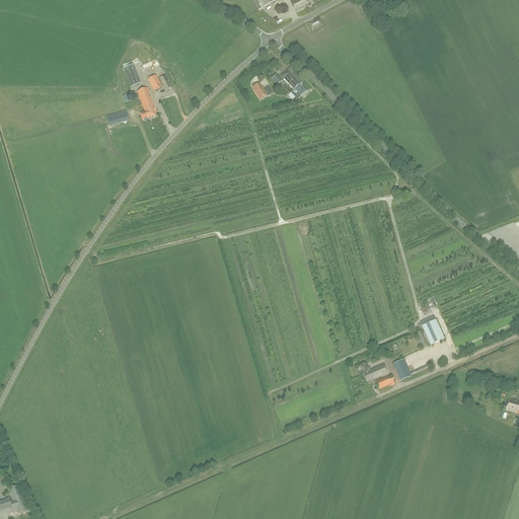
[(252,0),(258,11),(280,0),(252,0)]
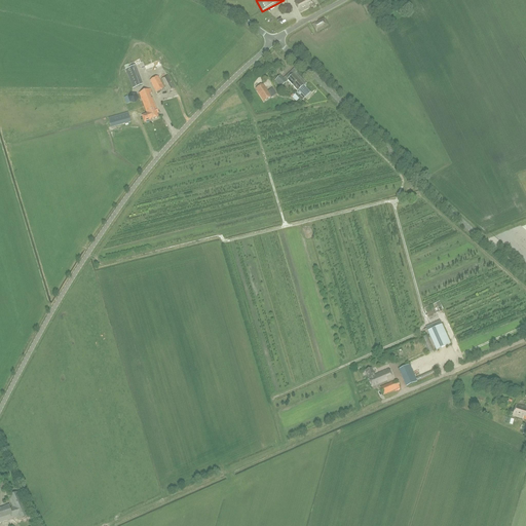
[(316,4),(314,0),(300,0),(295,3),(300,12),(316,4)]
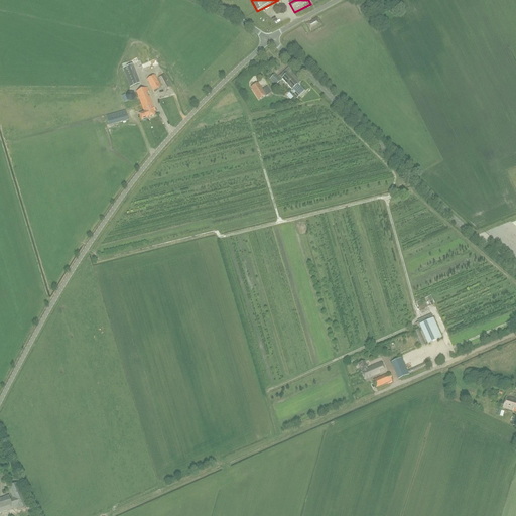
[(286,9),(284,5),(279,5),(277,9),(279,13),(284,13),(286,9)]
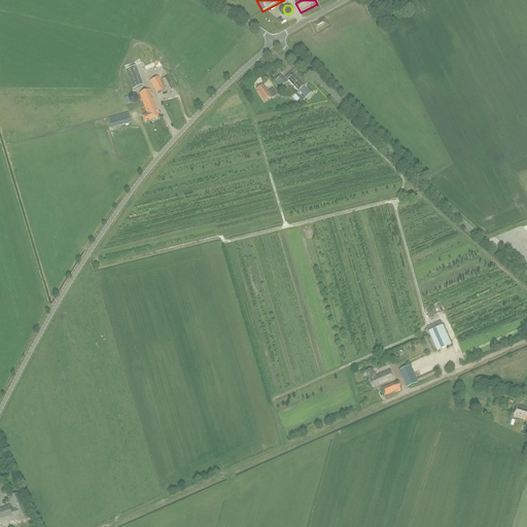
[(316,23),(313,25),(317,32),(328,26),(324,19),(319,22),(320,23),(317,24),(316,23)]
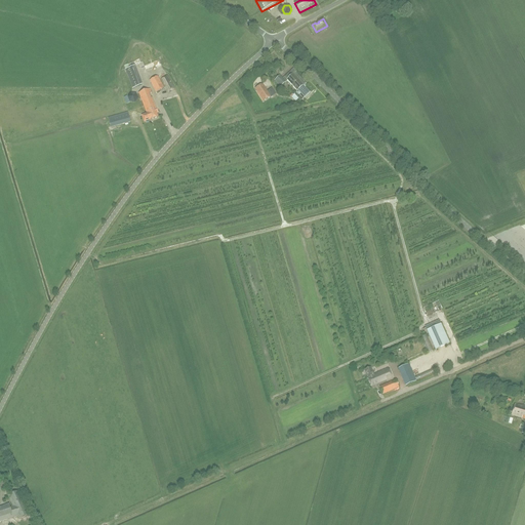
[(125,70),(132,88),(143,85),(135,66),(125,70)]
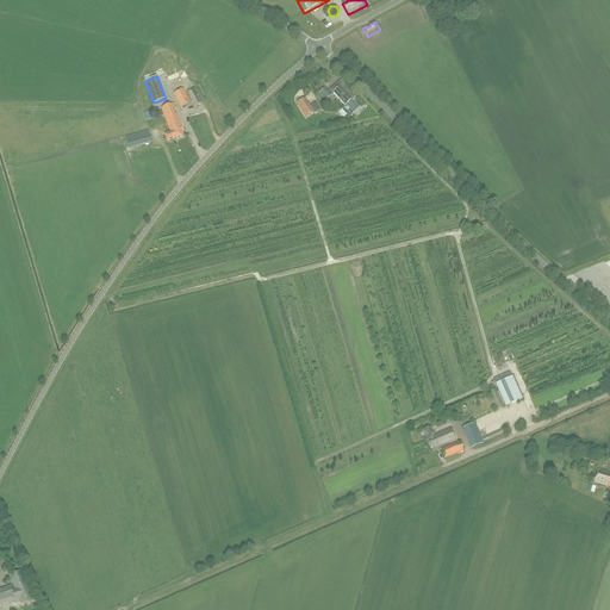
[(344,83),(341,80),(330,91),(329,92),(325,88),(319,94),(327,101),(332,97),(332,95),(334,94),(346,107),(353,100),(355,98),(343,85),(344,83)]
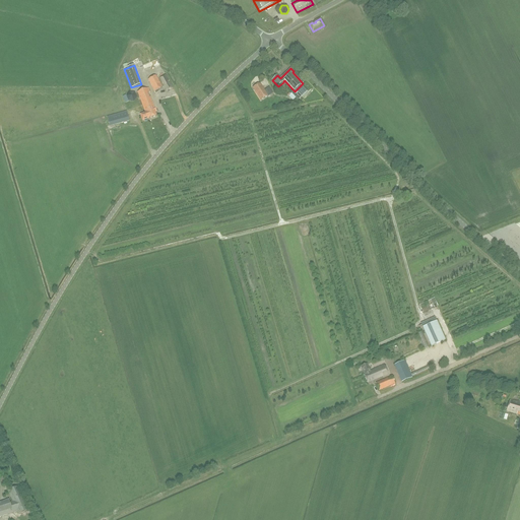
[(156,75),(148,80),(154,91),(163,87),(156,75)]
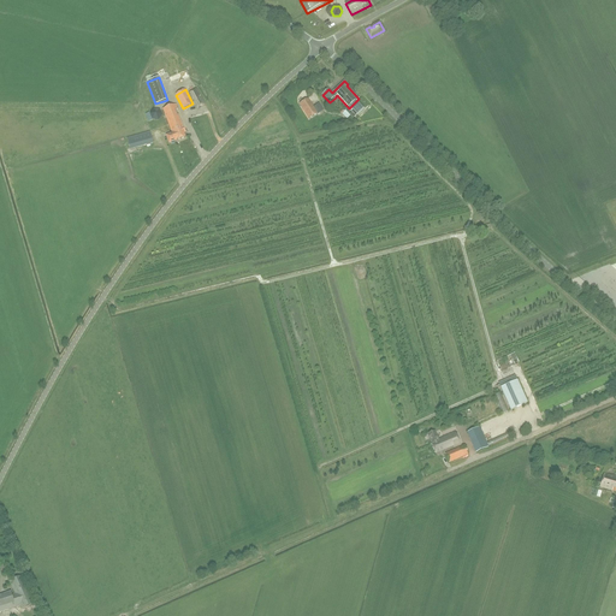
[(205,105),(196,89),(189,93),(197,108),(205,105)]
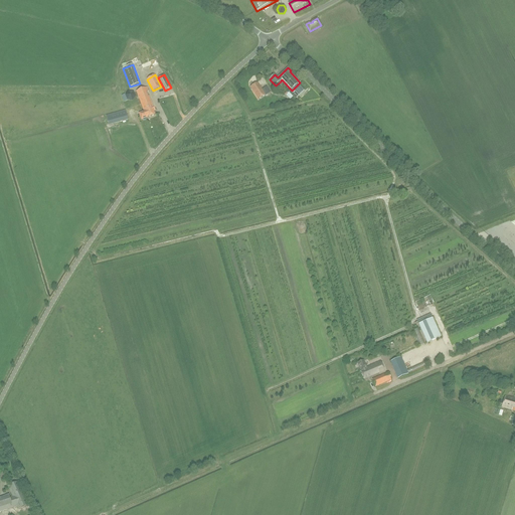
[(258,100),(265,96),(262,90),(258,82),(249,88),(258,100)]
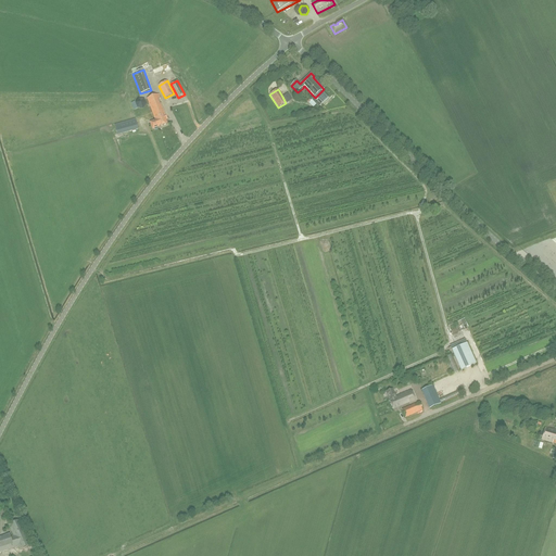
[(328,99),(321,91),(315,98),(312,100),(318,108),(328,99)]
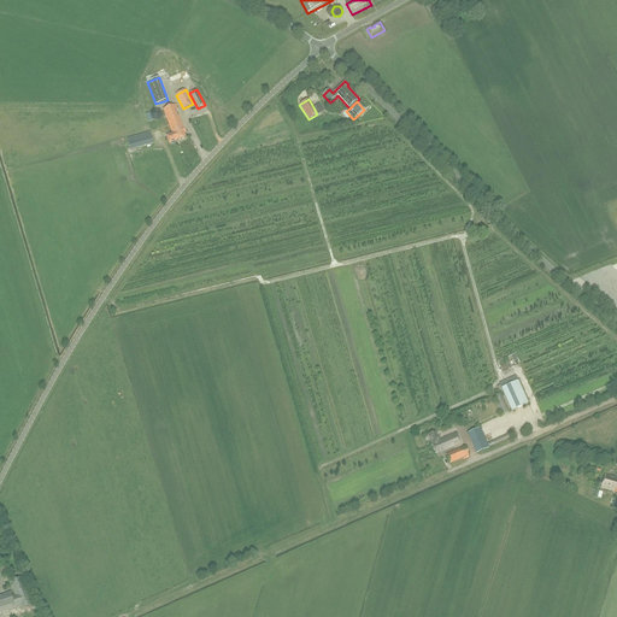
[(176,104),(164,110),(172,133),(174,133),(174,134),(166,136),(170,144),(171,144),(172,144),(175,142),(176,141),(177,141),(186,137),(182,129),(183,128),(178,115),(176,115),(175,111),(178,109),(176,104)]
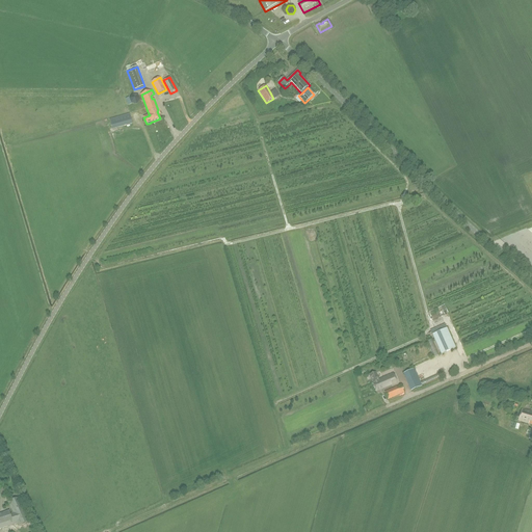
[(131,97),(126,99),(129,105),(133,103),(136,104),(139,100),(137,95),(133,95),(131,97)]
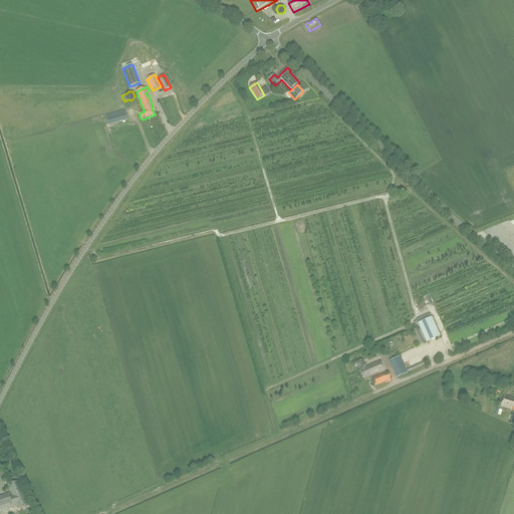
[(125,110),(105,115),(108,124),(127,119),(125,110)]
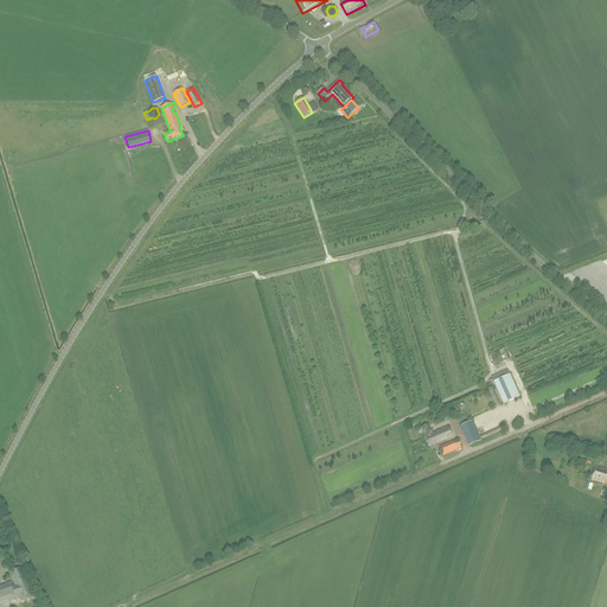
[(510,375),(493,383),(503,404),(519,397),(510,375)]
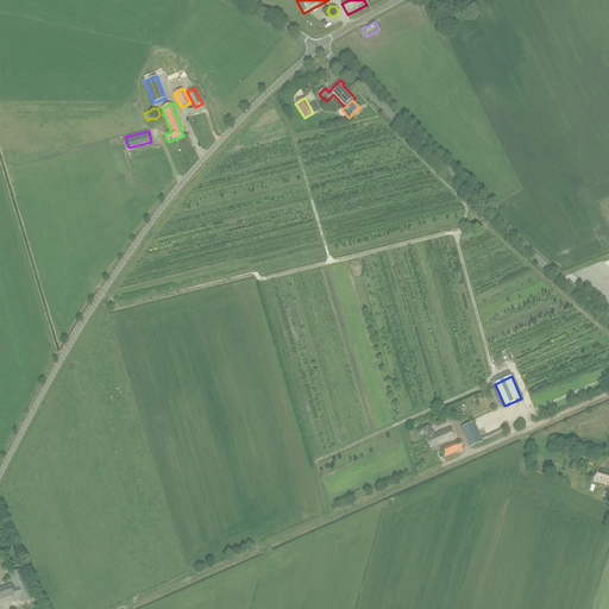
[(463,427),(472,447),(483,443),(475,422),(463,427)]
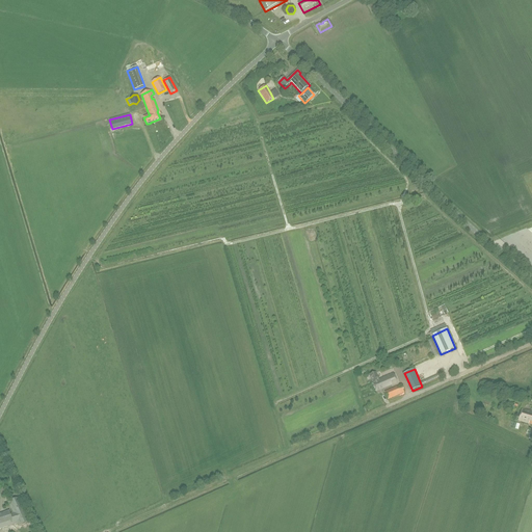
[(376,373),(369,375),(377,394),(398,384),(393,373),(378,379),(376,373)]
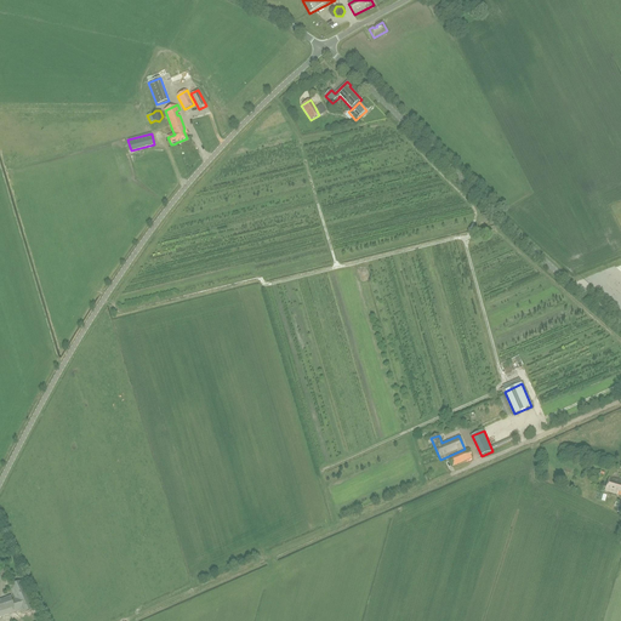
[(449,457),(453,467),(473,459),(468,449),(449,457)]
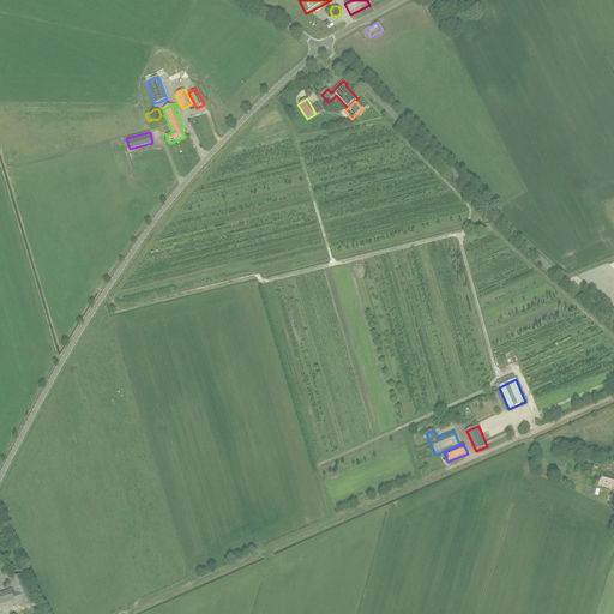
[(602,471),(597,485),(613,489),(613,475),(612,474),(611,475),(602,471)]
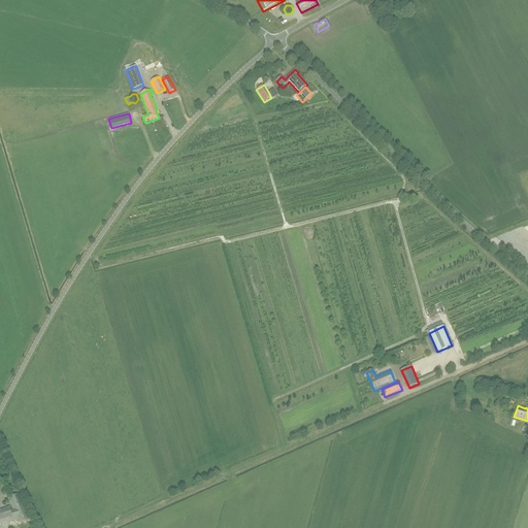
[(0,524),(18,520),(19,522),(30,517),(20,493),(8,498),(12,508),(0,512),(0,524)]
